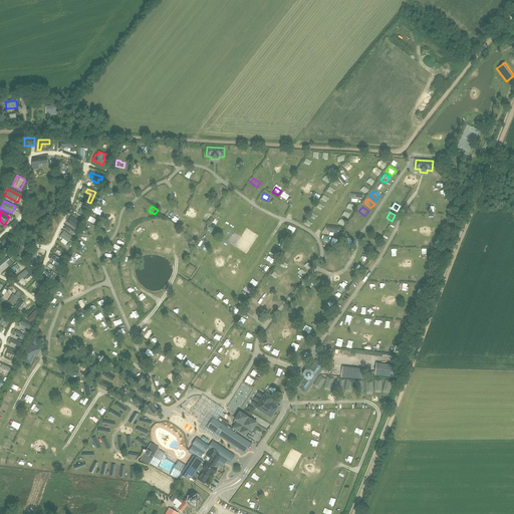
[(80,223),(72,218),(68,223),(76,229),(80,223)]
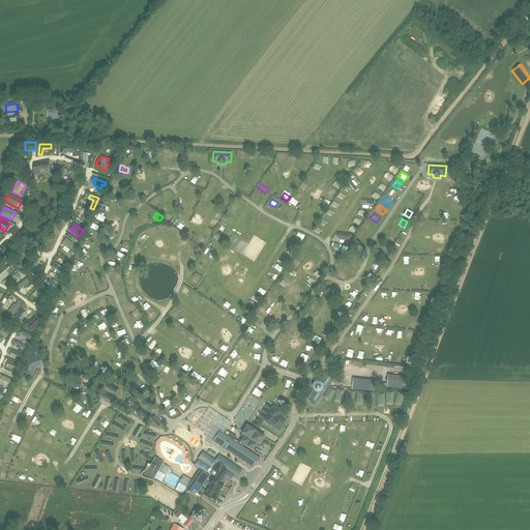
[(362,242),(366,236),(360,232),(356,238),(362,242)]
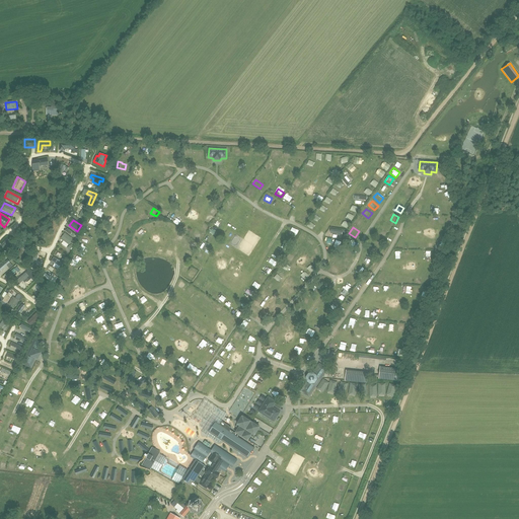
[(303,232),(300,239),(305,241),(309,234),(303,232)]
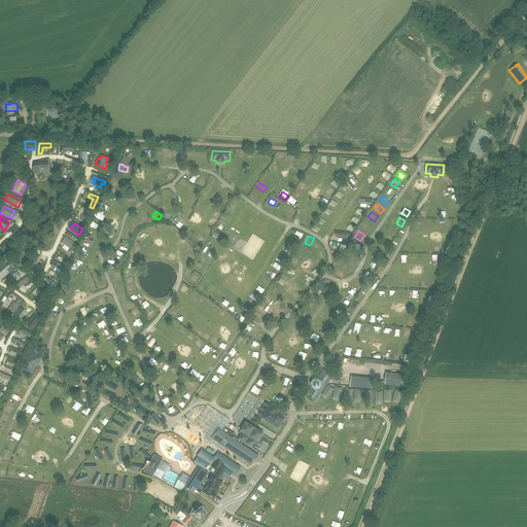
[(184,246),(188,240),(184,237),(180,244),(184,246)]
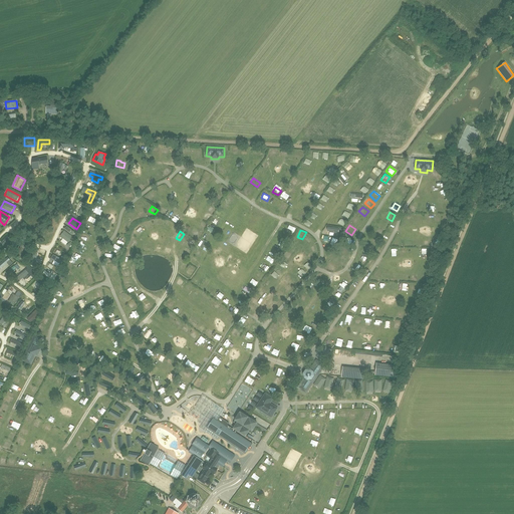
[(62,239),(63,239),(67,243),(68,243),(72,238),(65,232),(62,235),(62,236),(60,237),(60,238),(62,239)]
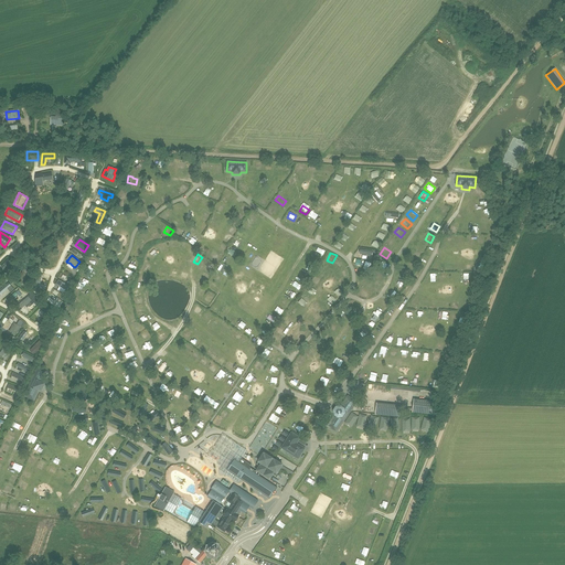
[(257,268),(262,260),(257,257),(252,265),(257,268)]
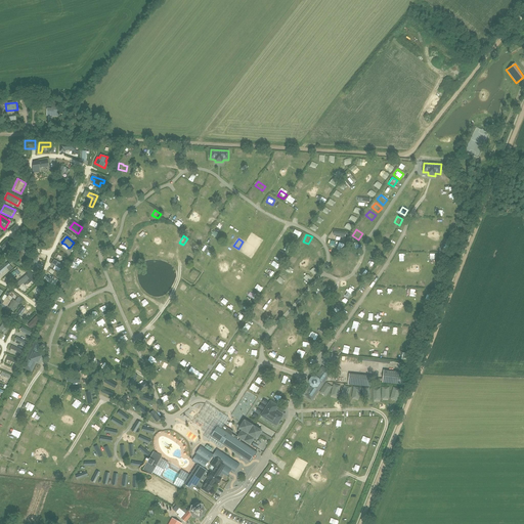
[(315,239),(310,247),(315,250),(319,244),(315,239)]
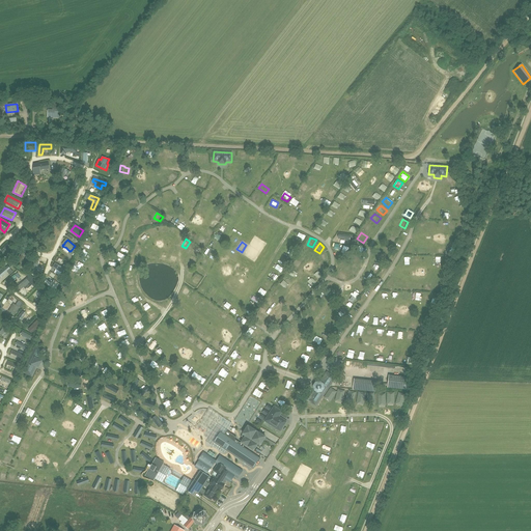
[(9,253),(6,250),(9,247),(7,244),(1,250),(7,256),(9,253)]
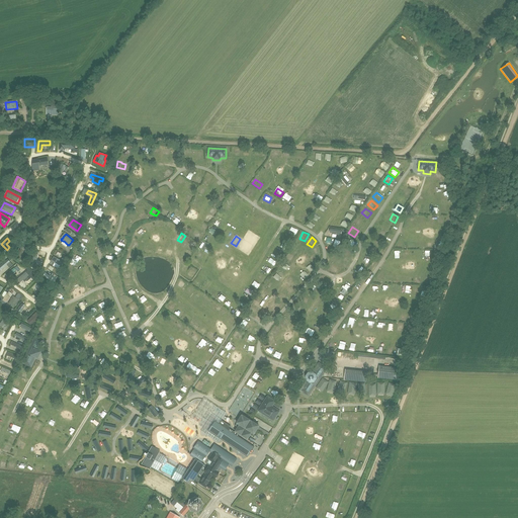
[(185,245),(189,248),(193,241),(189,239),(185,245)]
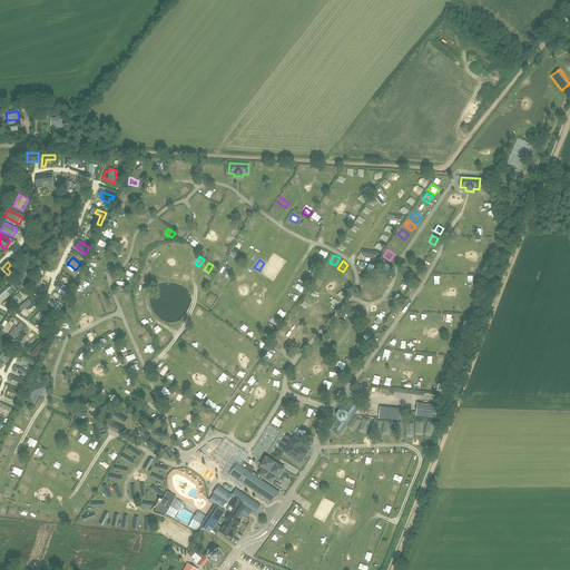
[(29,284),(25,281),(28,275),(25,272),(18,283),(27,288),(29,284)]
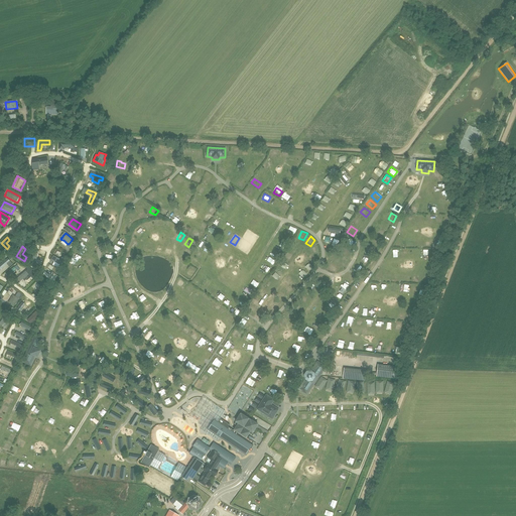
[(38,254),(34,253),(30,266),(37,268),(37,270),(39,270),(40,266),(34,264),(38,254)]
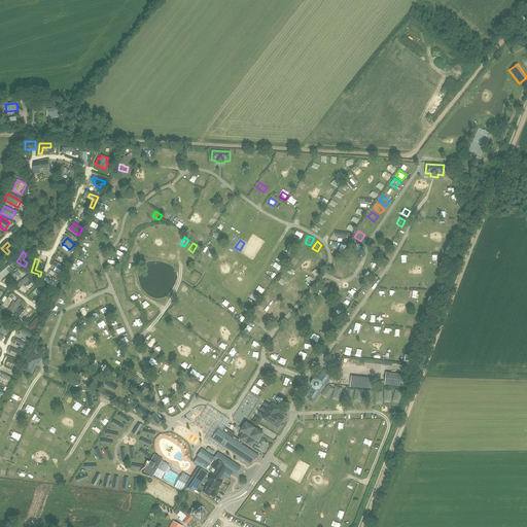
[(55,261),(53,266),(56,268),(62,271),(63,272),(68,262),(65,260),(62,266),(55,261)]
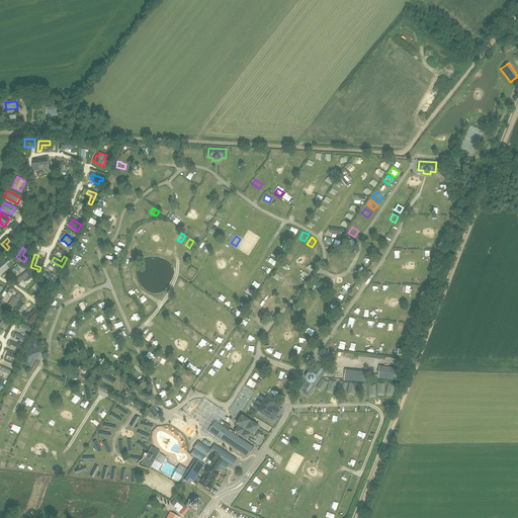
[(292,265),(294,260),(291,259),(291,258),(287,257),(285,262),(292,265)]
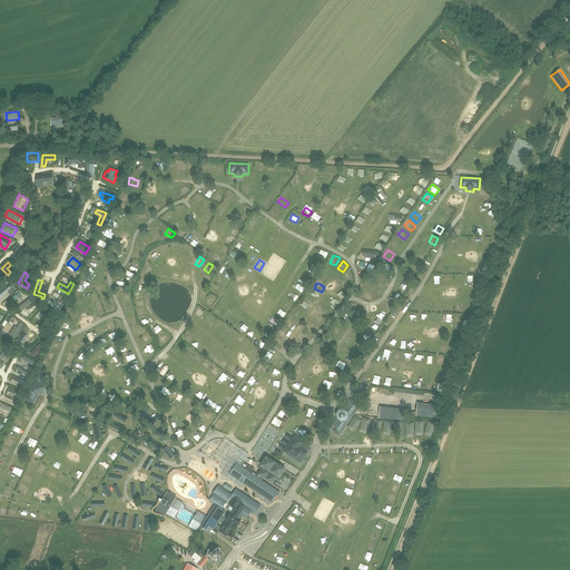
[(15,292),(8,285),(0,292),(0,297),(0,298),(8,292),(11,295),(15,292)]
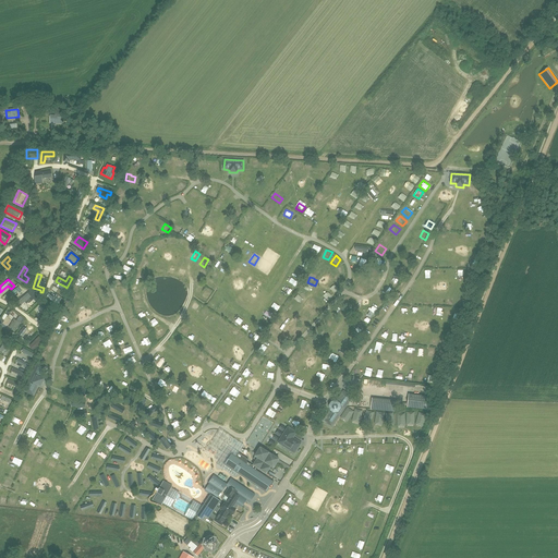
[(306,288),(303,293),(308,296),(313,291),(306,288)]
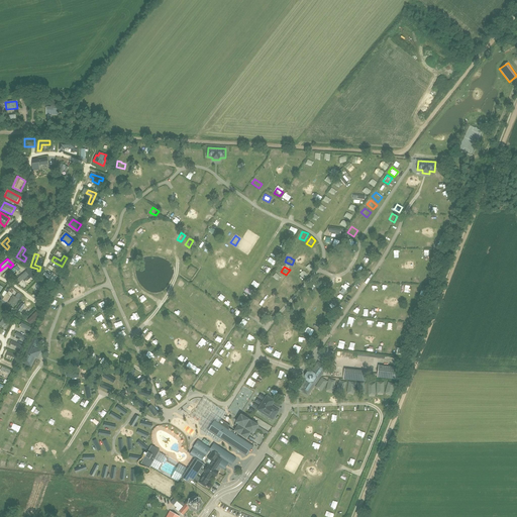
[(17,280),(20,283),(21,283),(22,281),(23,281),(24,282),(28,279),(26,278),(28,276),(30,274),(27,271),(17,280)]
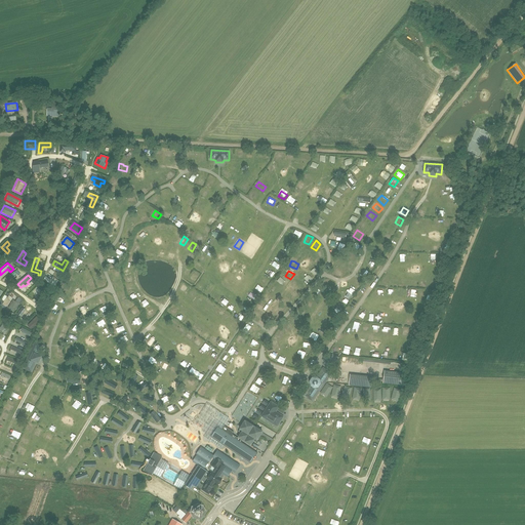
[(194,276),(190,282),(194,285),(198,279),(194,276)]
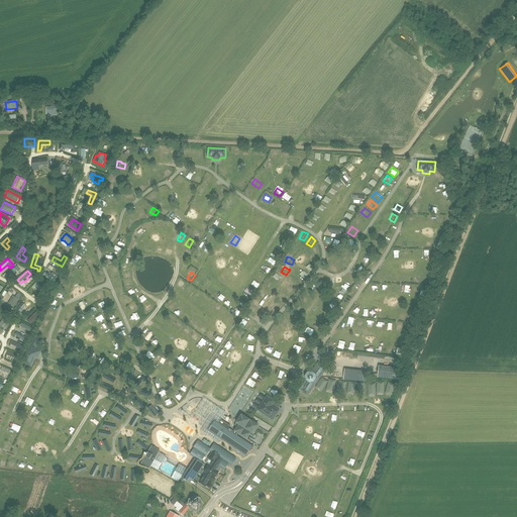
[(58,277),(53,273),(50,277),(45,273),(42,276),(54,283),(58,277)]
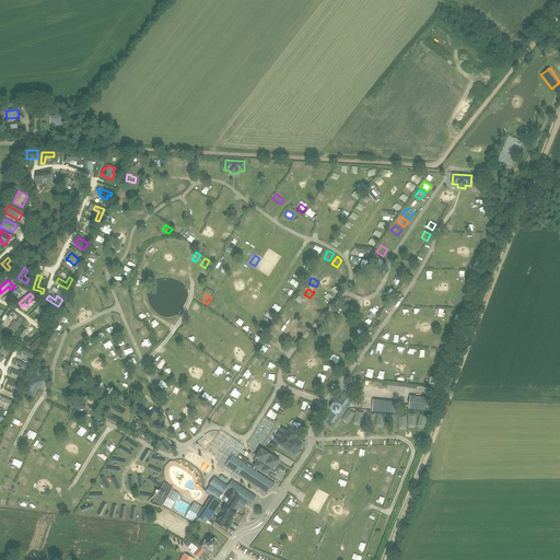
[(191,307),(197,311),(201,304),(196,301),(191,307)]
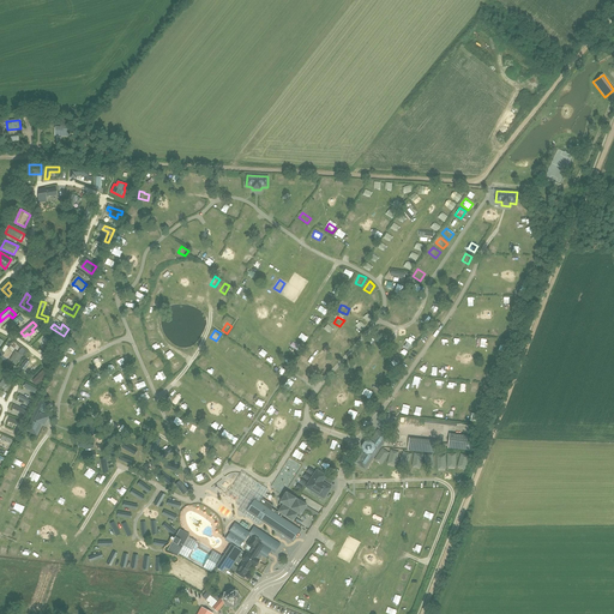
[(52,338),(48,335),(44,337),(49,342),(43,347),(46,350),(58,341),(53,336),(52,338)]
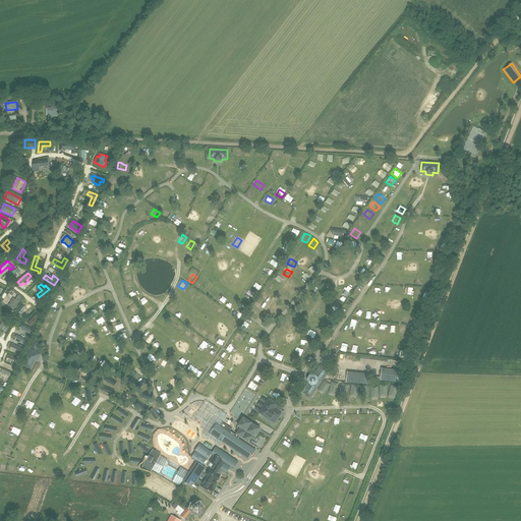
[(205,289),(204,291),(208,294),(212,287),(207,284),(205,289)]
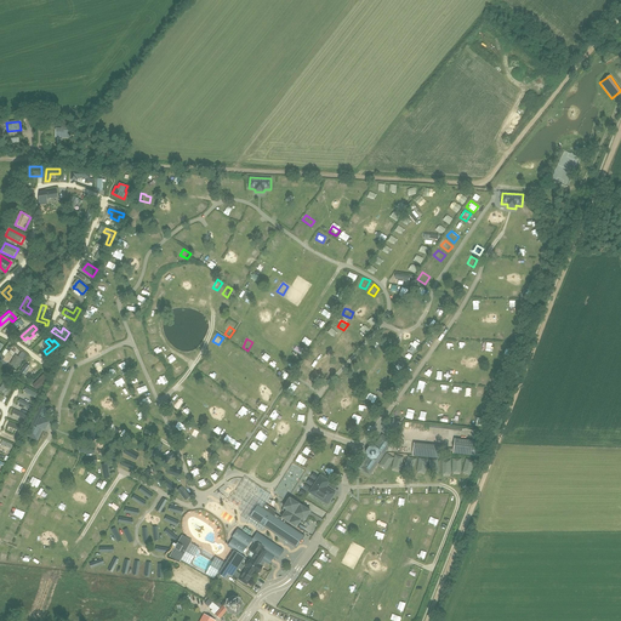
[(176,355),(166,360),(170,365),(178,360),(176,355)]
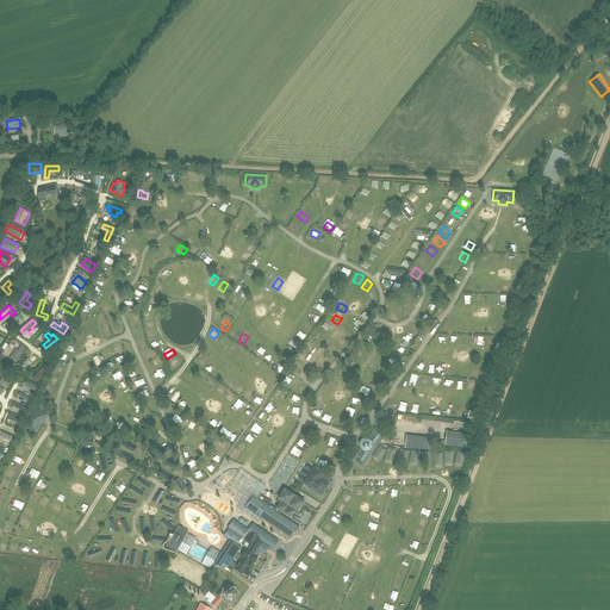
[(17,363),(23,355),(18,353),(18,352),(17,350),(16,350),(13,353),(10,359),(17,363)]
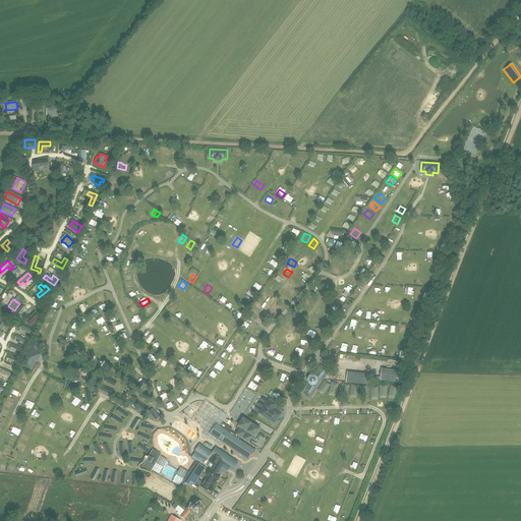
[(168,311),(173,313),(177,307),(173,304),(168,311)]
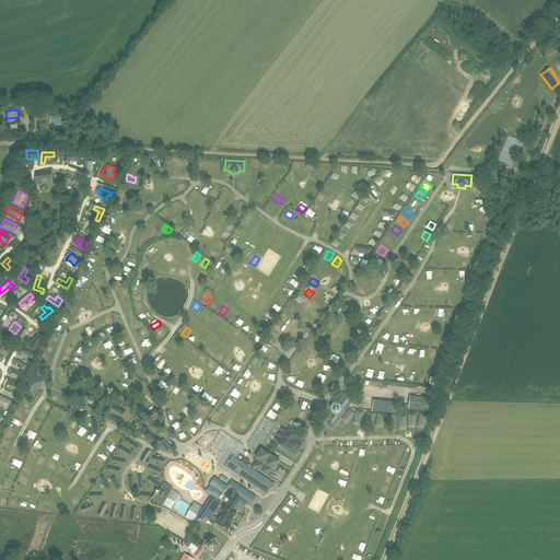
[(164,329),(158,335),(161,339),(167,334),(164,329)]
